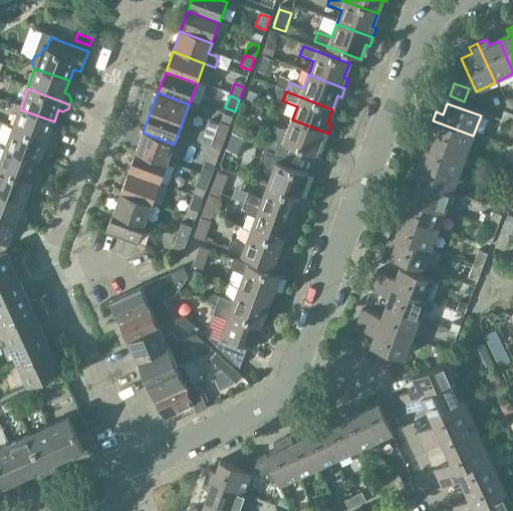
[(12,130),(54,145),(56,141),(53,135),(49,134),(54,121),(20,109),(12,130)]
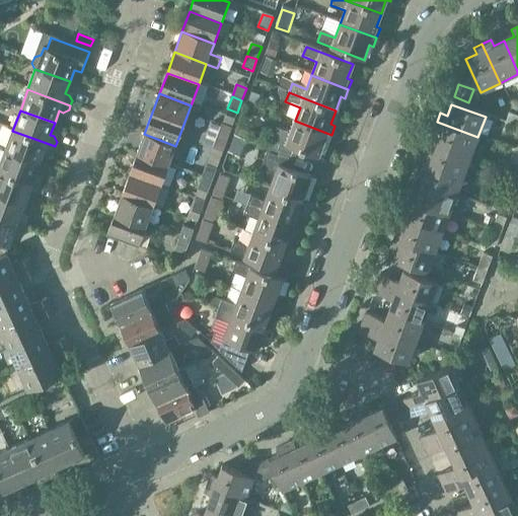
[(505,125),(517,129),(517,118),(508,115),(505,125)]
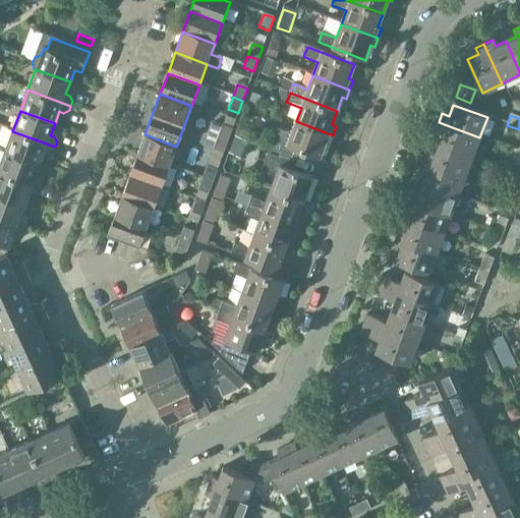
[(276,129),(269,151),(295,161),(299,150),(324,159),(333,135),(296,121),(291,135),(276,129)]
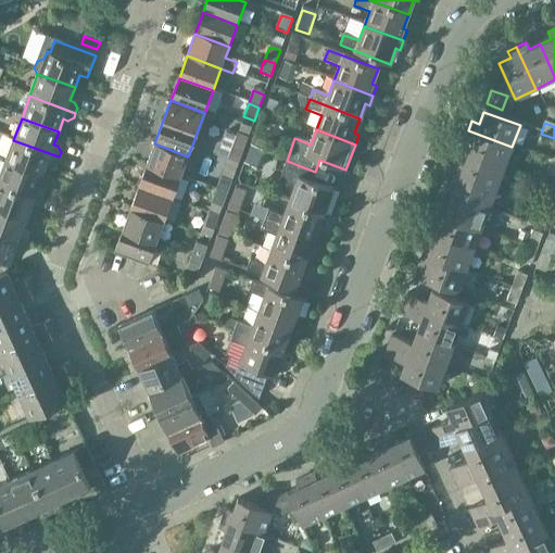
[(471,143),(467,154),(504,167),(512,147),(468,130),(464,140),(471,143)]
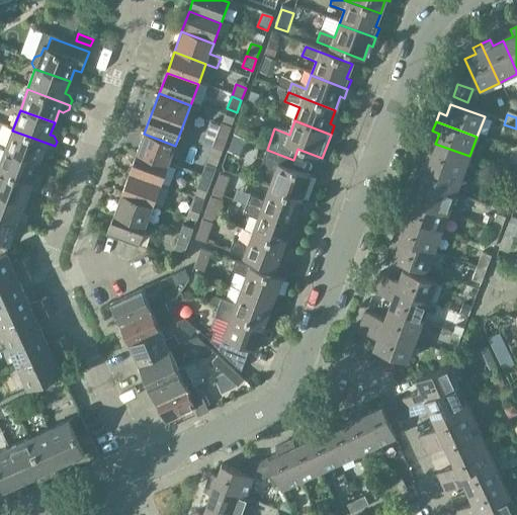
[(217,138),(226,141),(231,130),(221,125),(217,138)]
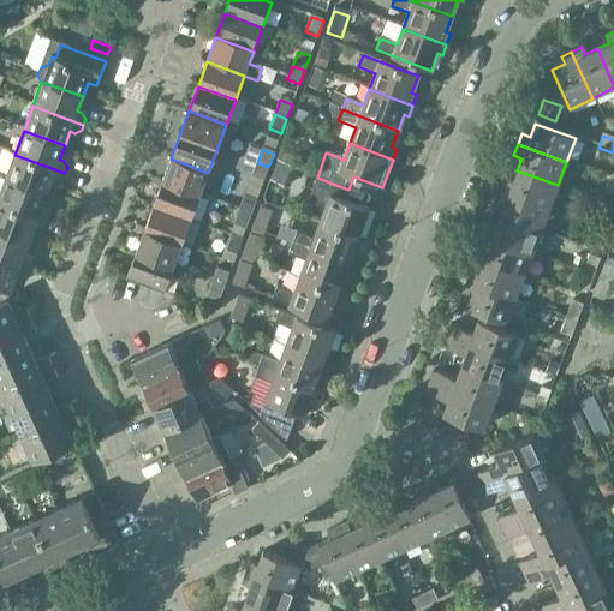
[(6,179),(47,193),(52,180),(57,181),(64,179),(65,173),(15,155),(6,179)]
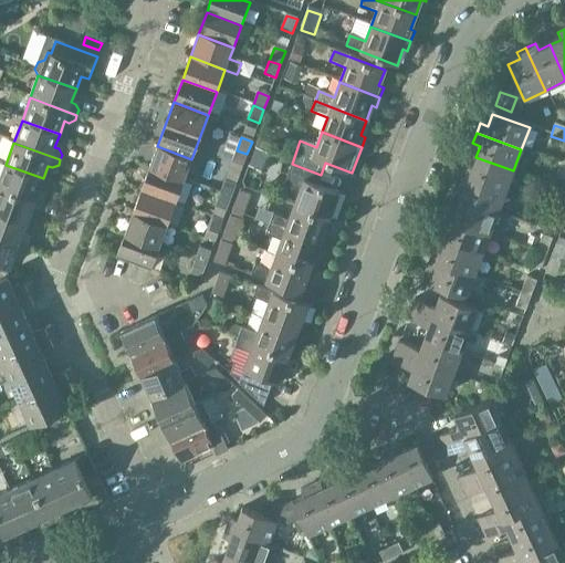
[(157,146),(149,169),(184,181),(191,159),(157,146)]
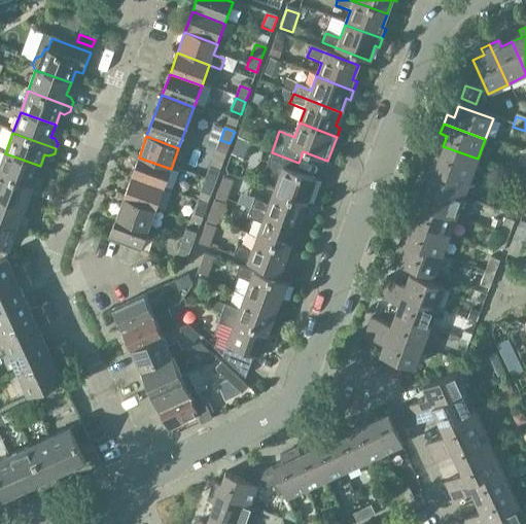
[(230,143),(220,140),(215,151),(225,155),(230,143)]
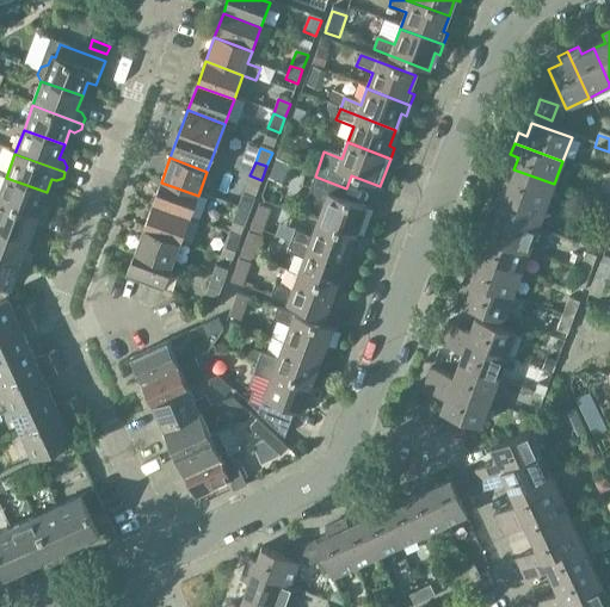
[(501,179),(498,190),(546,208),(554,184),(513,169),(510,181),(501,179)]
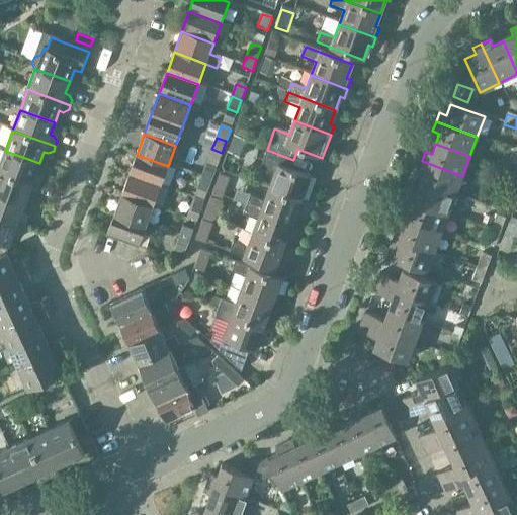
[(274,176),(269,189),(306,202),(314,179),(289,170),(293,160),(267,150),(259,170),(274,176)]
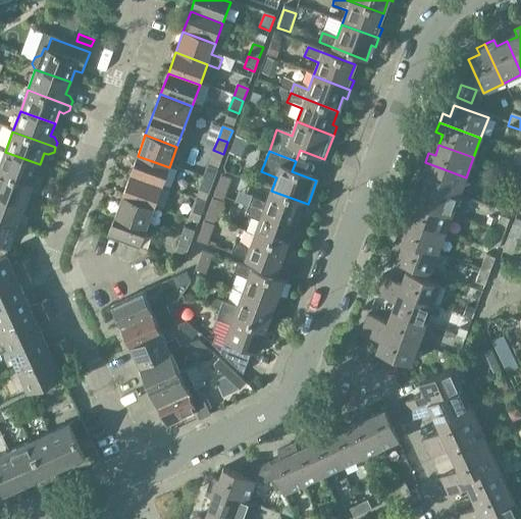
[(0,173),(41,189),(42,184),(39,178),(35,176),(40,164),(5,152),(0,165),(0,173)]
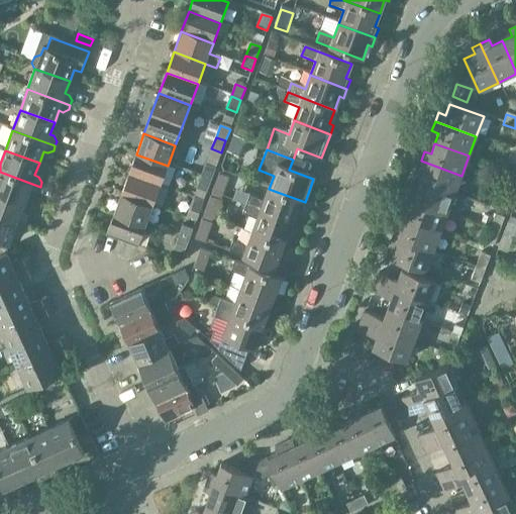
[(136,155),(128,175),(160,186),(168,166),(136,155)]
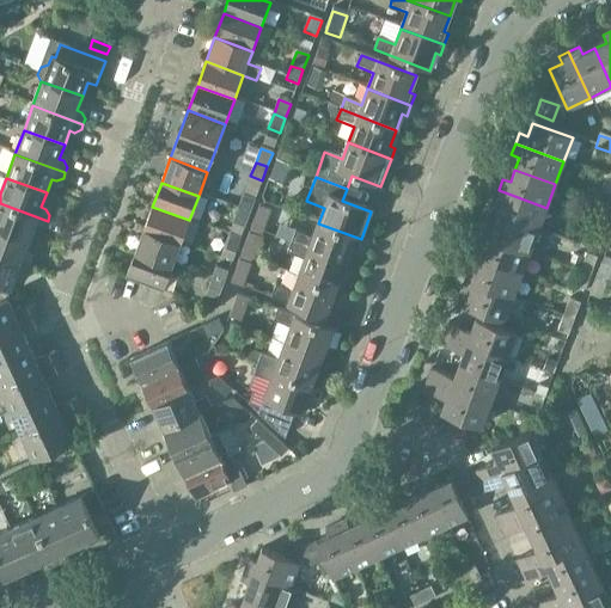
[(502,203),(498,215),(538,231),(547,208),(499,190),(494,201),(502,203)]
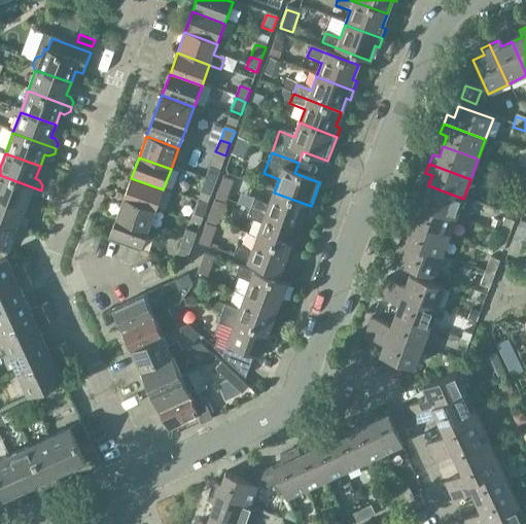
[(205,181),(214,185),(219,173),(209,169),(205,181)]
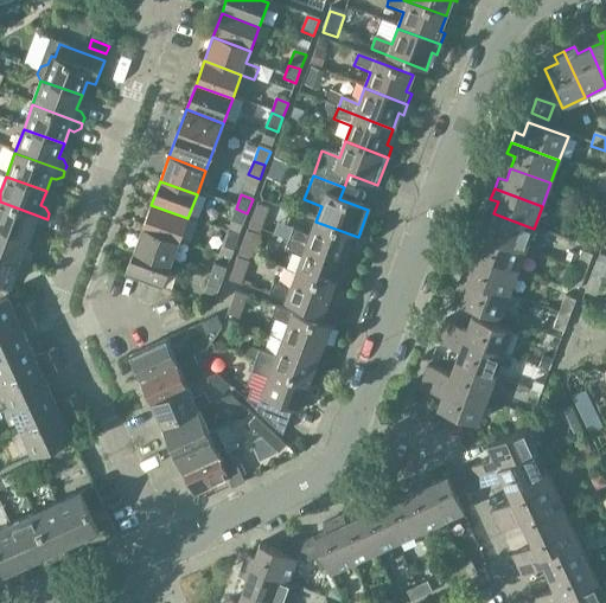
[(0,229),(29,239),(33,225),(38,228),(45,224),(48,219),(0,201),(0,229)]
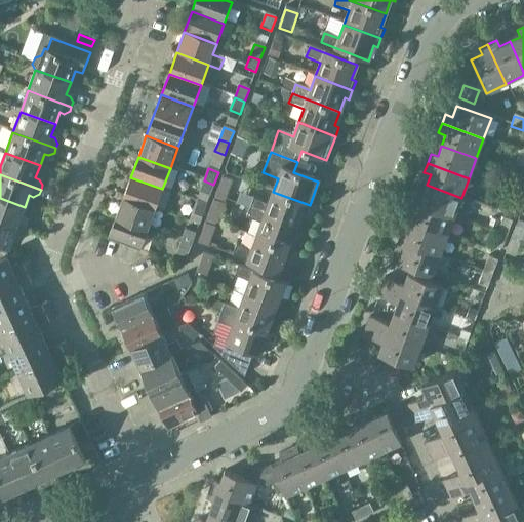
[(130,177),(123,198),(155,210),(162,189),(130,177)]
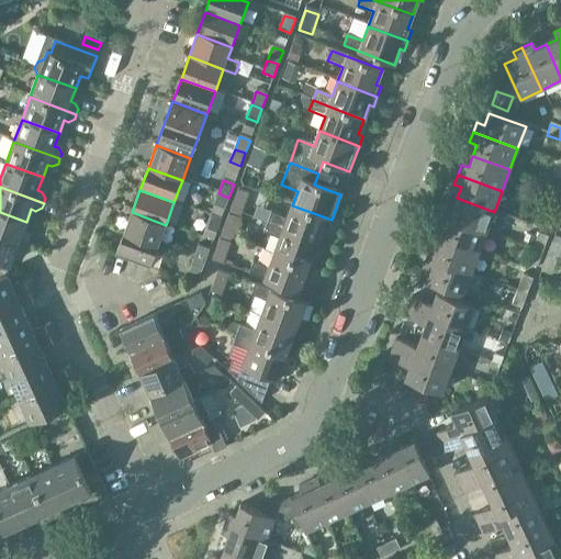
[(237,191),(229,211),(240,214),(242,215),(249,196),(237,191)]
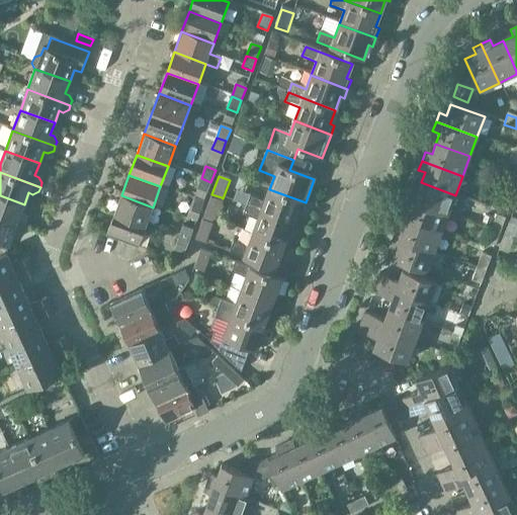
[(210,182),(201,178),(196,190),(206,194),(210,182)]
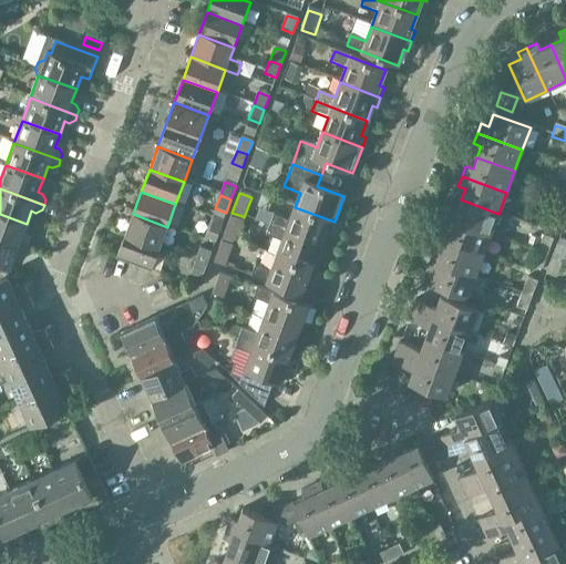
[(553,209),(563,214),(565,204),(565,197),(558,195),(553,209)]
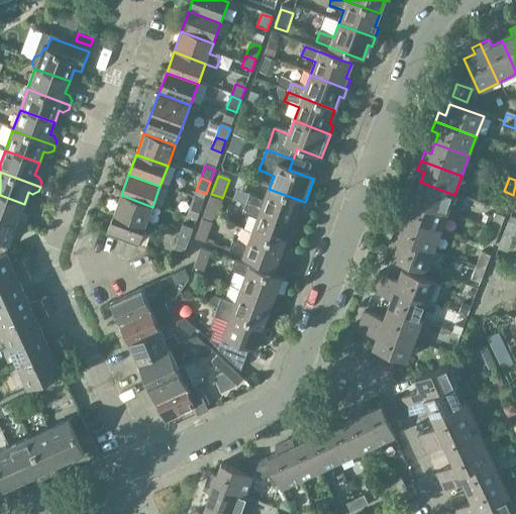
[(410,190),(407,199),(447,214),(454,195),(420,182),(416,192),(410,190)]
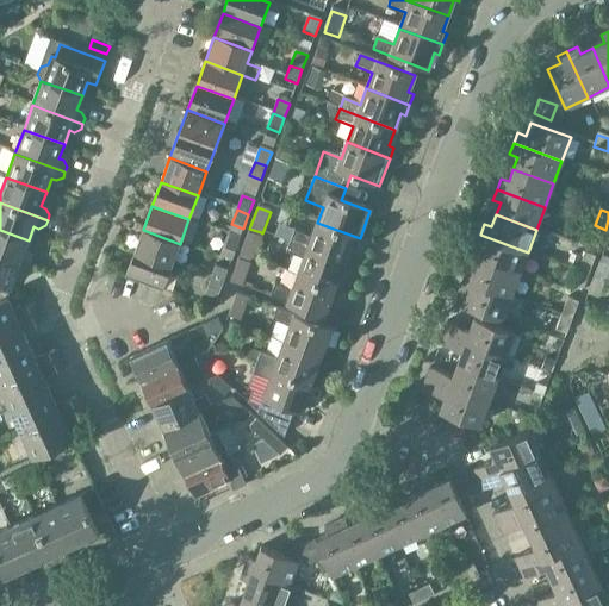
[(293,232),(290,243),(345,263),(350,248),(355,249),(360,238),(317,223),(311,239),(293,232)]
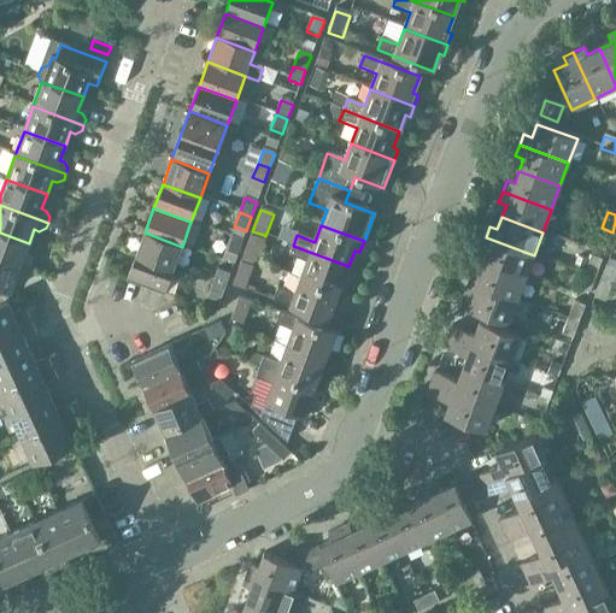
[(612,233),(602,228),(596,245),(606,248),(612,233)]
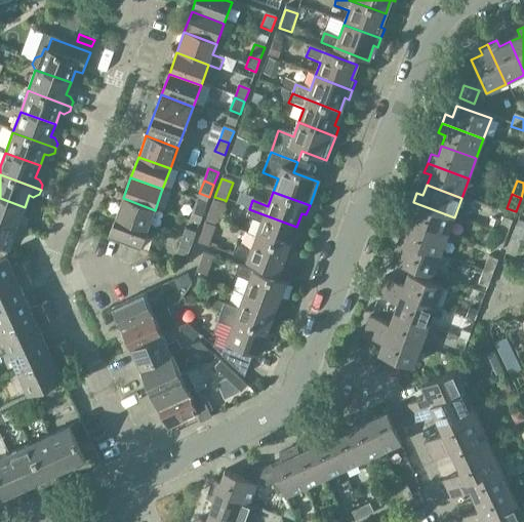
[(0,222),(26,231),(27,227),(25,221),(21,219),(25,207),(0,198),(0,222)]
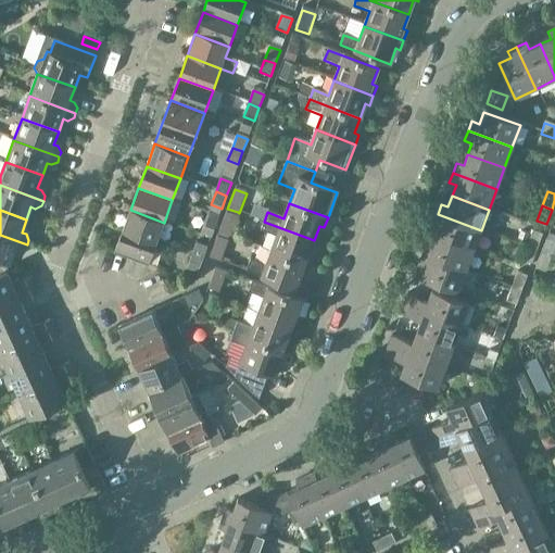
[(130,210),(122,231),(155,244),(164,223),(130,210)]
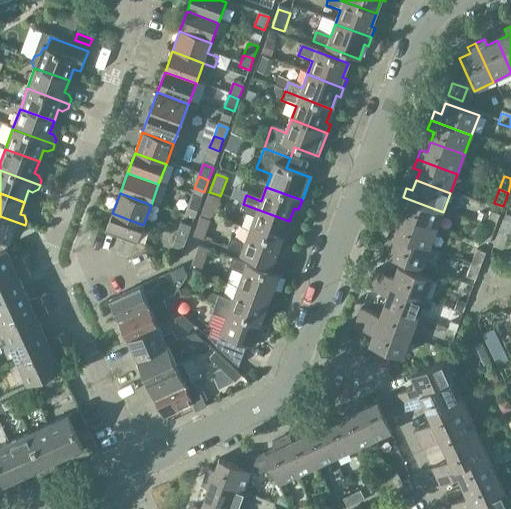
[(208,196),(201,215),(210,218),(212,218),(218,200),(217,200),(208,196)]
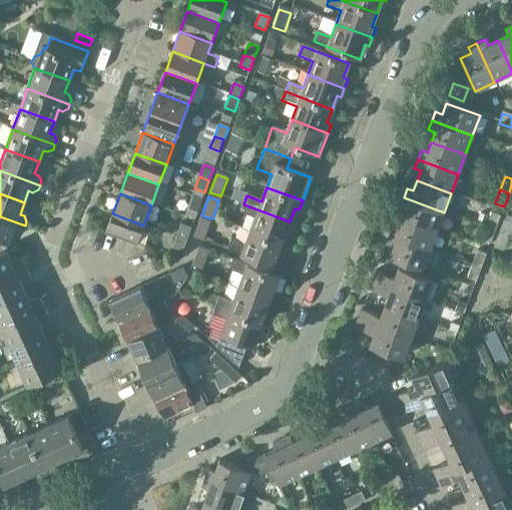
[(407,208),(403,218),(437,231),(444,212),(404,197),(400,206),(407,208)]
